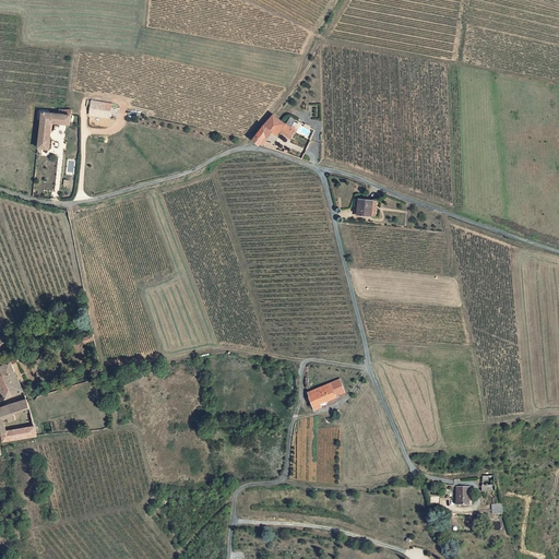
[(84,113),(104,116),(104,115),(106,103),(85,98),(84,109),(84,113)]
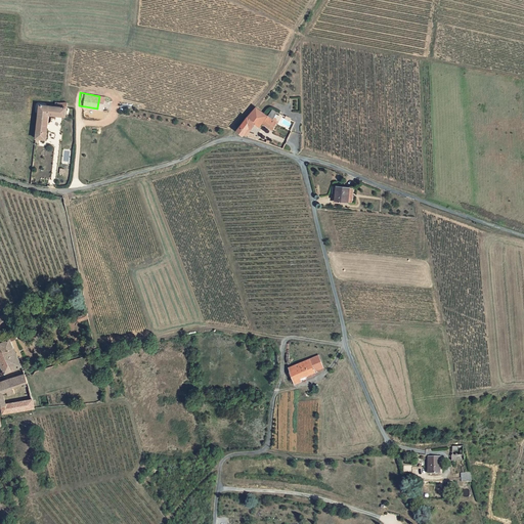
[(43,112),(59,114),(61,100),(53,101),(53,107),(33,105),(32,114),(30,134),(40,136),(43,112)]
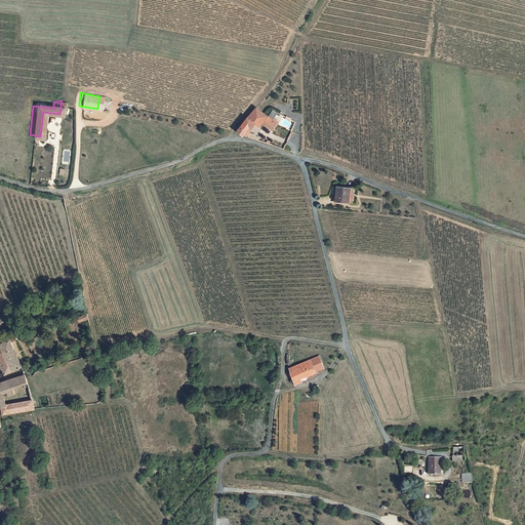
[(239,133),(245,137),(247,135),(251,129),(253,131),(257,126),(261,129),(265,124),(273,130),(279,123),(260,107),(243,126),(239,133)]
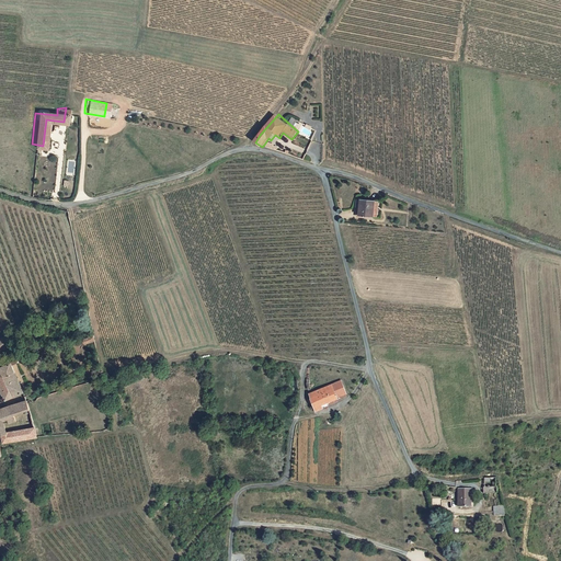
[(367,197),(353,196),(352,212),(365,213),(367,197)]
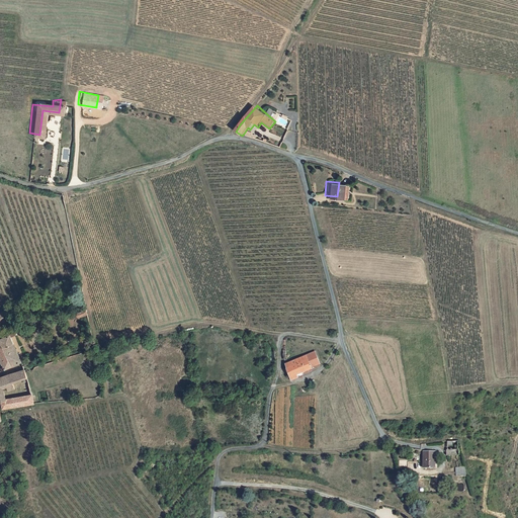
[(74,317),(82,315),(80,307),(77,308),(78,311),(73,312),(74,317)]
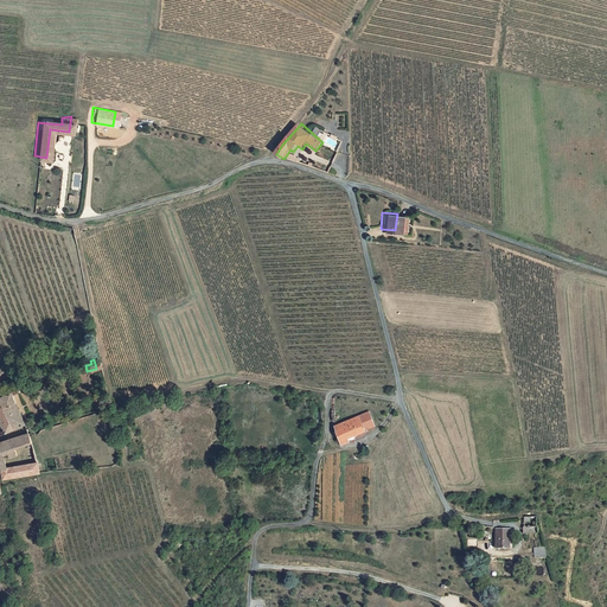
[(0,381),(12,376),(7,365),(0,368),(0,381)]
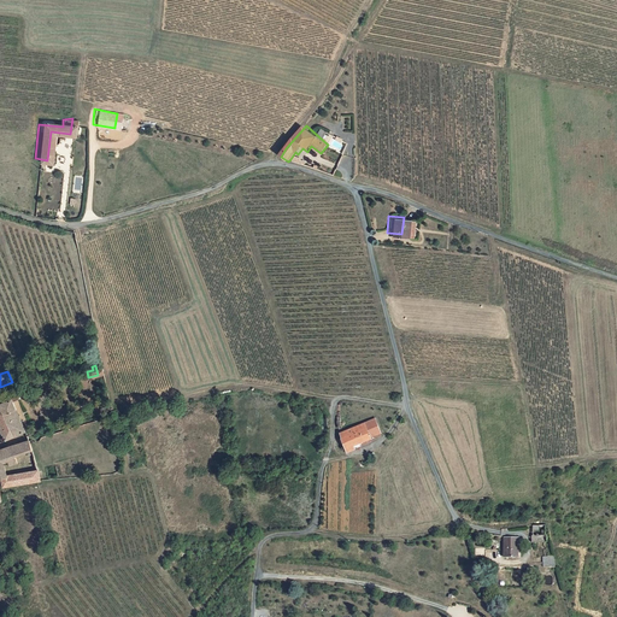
[(0,438),(3,444),(27,432),(12,403),(21,399),(18,395),(0,403),(0,430),(3,435),(0,436),(0,438)]
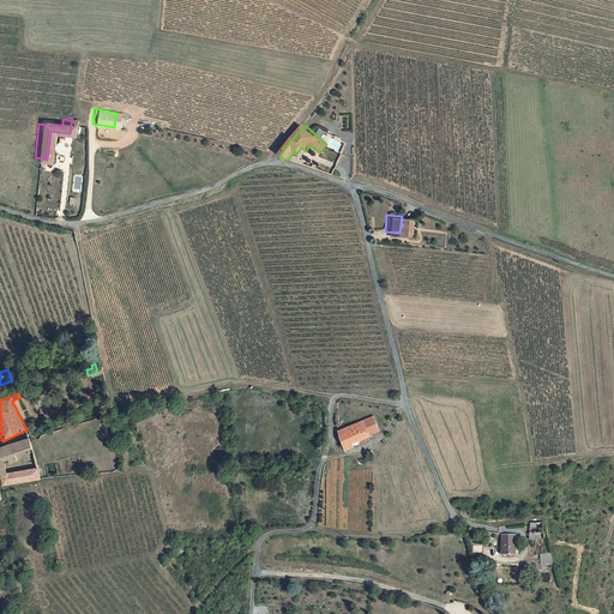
[(360,419),(333,429),(336,437),(342,449),(351,445),(349,440),(366,433),(360,419)]
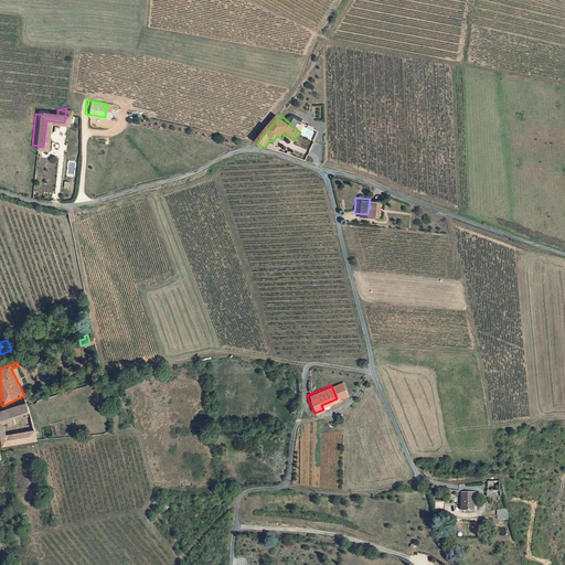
[(14,420),(30,415),(28,404),(18,407),(8,411),(0,414),(0,443),(1,444),(3,450),(36,443),(34,434),(4,440),(2,429),(17,426),(14,420)]
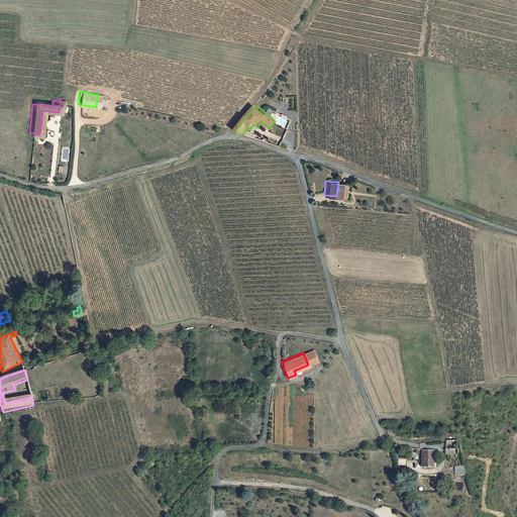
[(430,449),(419,449),(420,466),(430,466),(430,449)]
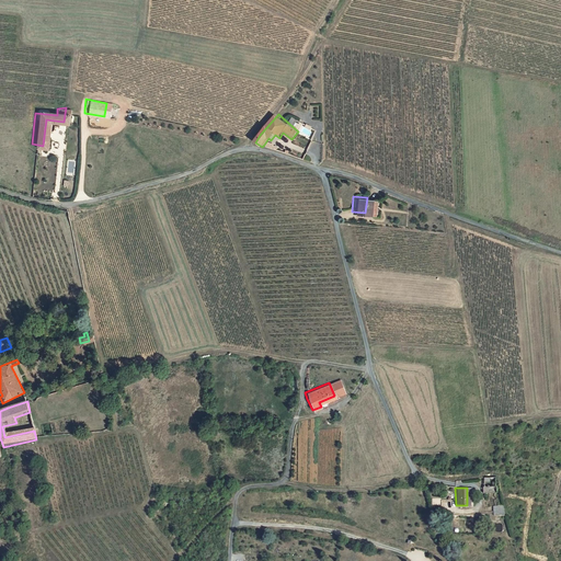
[(494,515),(505,515),(505,505),(493,505),(494,515)]
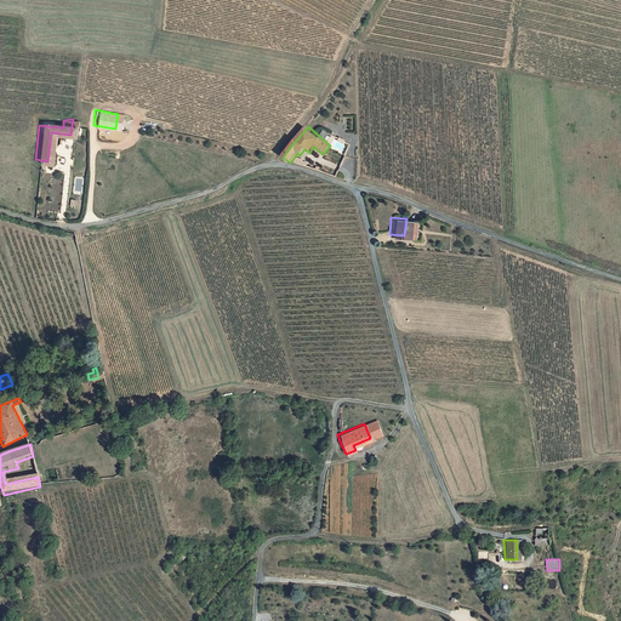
All buildings are outlined.
